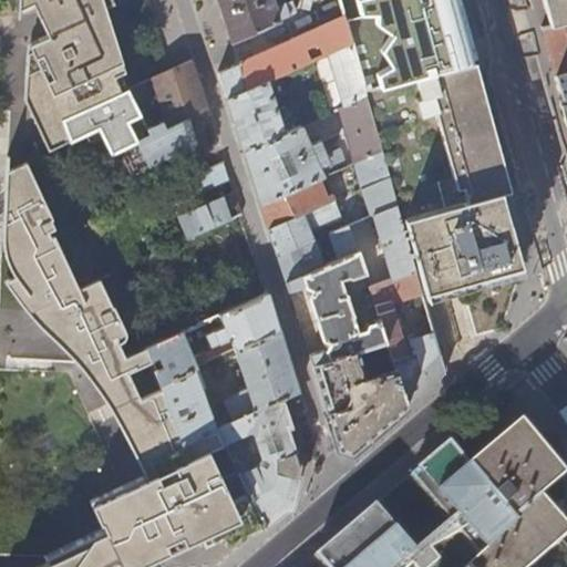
[(123,73),(115,50),(99,0),(13,0),(13,16),(16,16),(17,8),(22,6),(30,2),(32,9),(39,21),(45,35),(27,43),(22,100),(45,150),(72,138),(64,117),(123,92),(115,76),(123,73)]
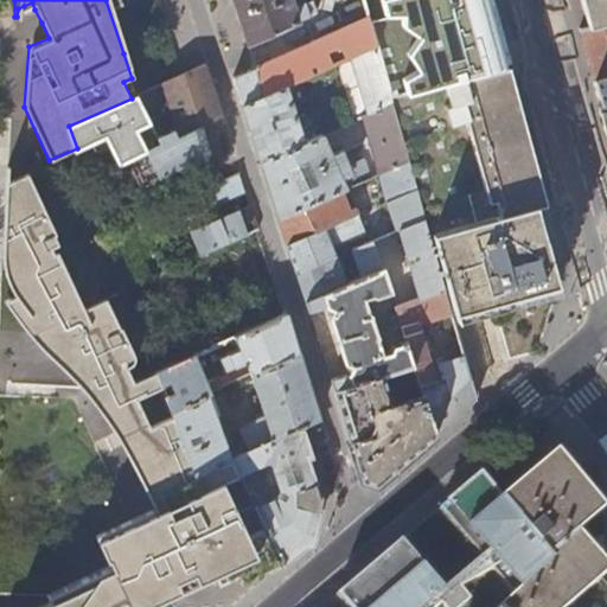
[(232,0),(234,0),(247,45),(318,17),(312,4),(293,11),(289,0),(232,0)]
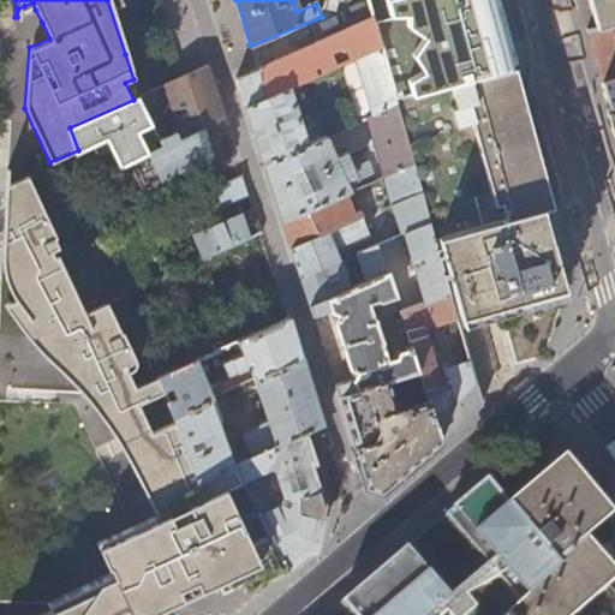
[(490,0),(408,0),(412,11),(375,21),(382,48),(398,101),(509,69),(497,25),(490,0)]
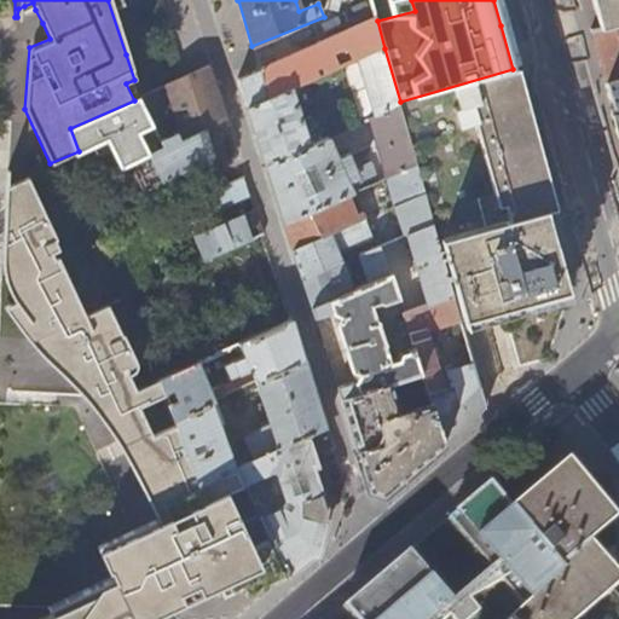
[(618,0),(591,0),(600,27),(618,21),(618,0)]
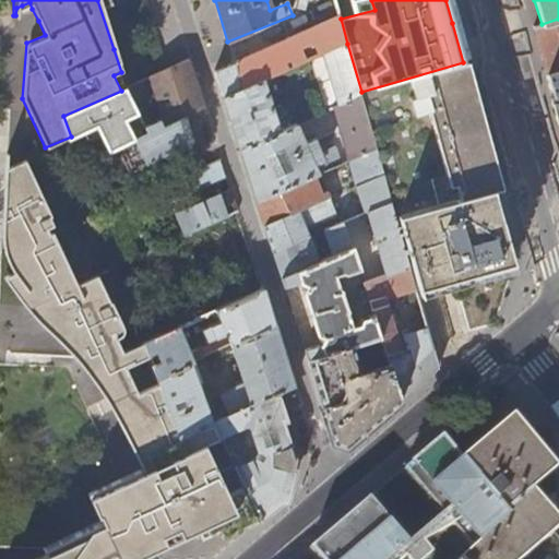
[(322,55),(347,44),(341,19),(214,70),(218,83),(223,97),(281,72),(290,68),(314,58),(322,55)]
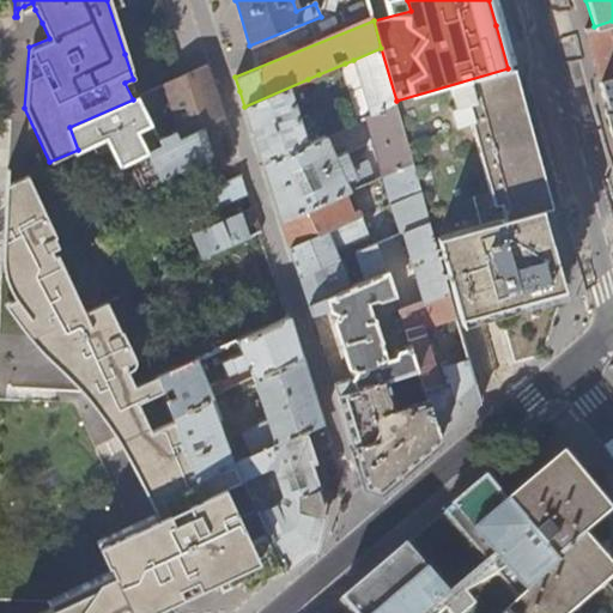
[(612,20),(594,26),(586,30),(593,55),(600,82),(612,77),(612,20)]
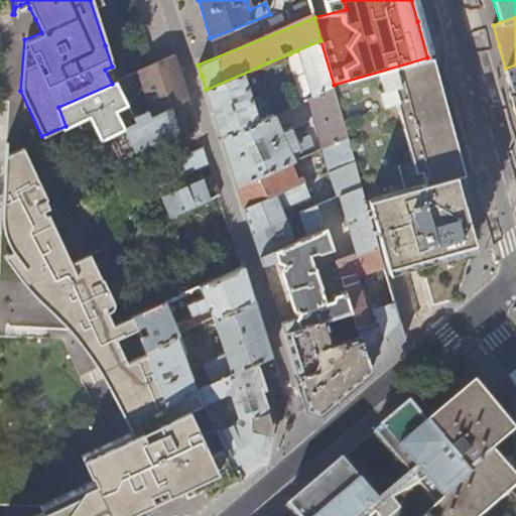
[(320,40),(297,50),(311,91),(301,95),(303,101),(308,99),(334,88),(334,85),(320,40)]
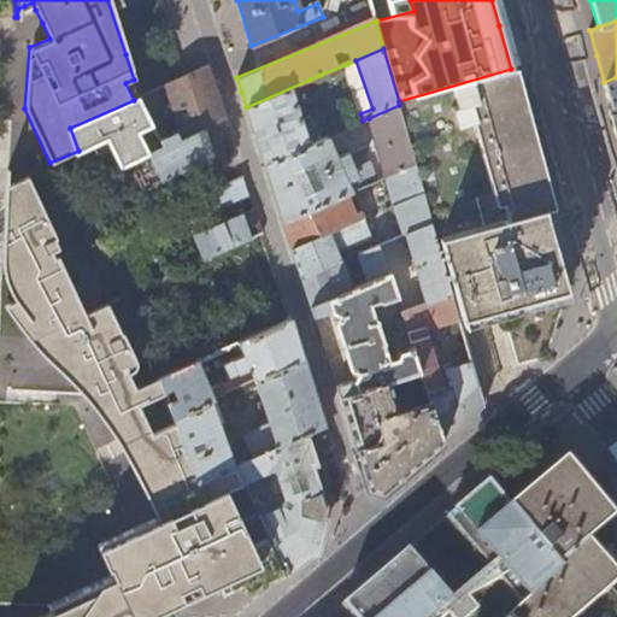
[(347,64),(321,75),(329,94),(356,82),(347,64)]
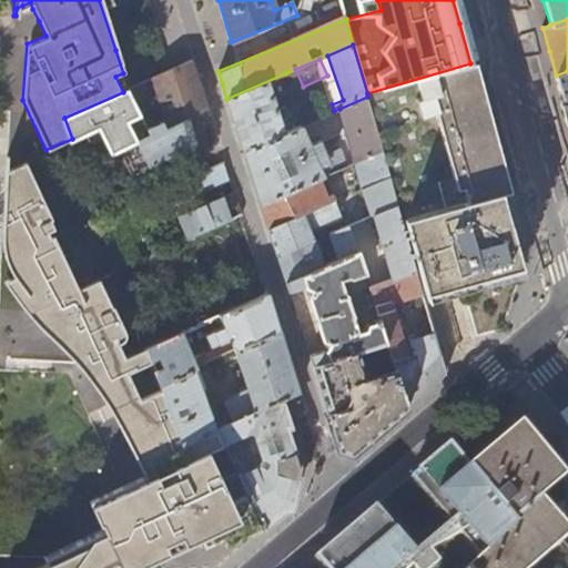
[(192,60),(150,79),(163,123),(165,129),(186,118),(206,109),(199,82),(192,60)]
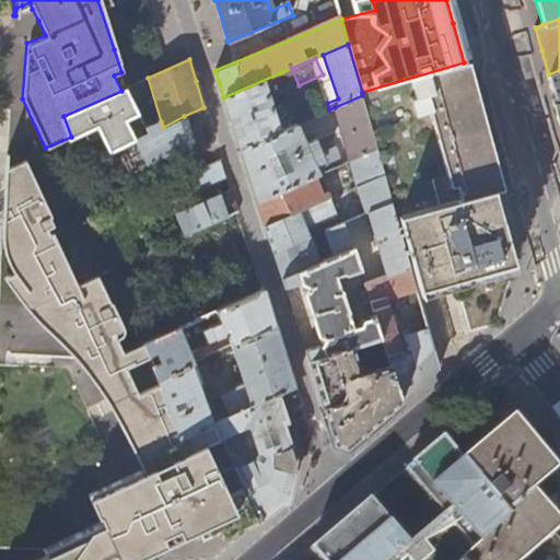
[(464,62),(362,92),(362,95),(377,150),(385,175),(392,200),(410,265),(417,288),(454,278),(468,330),(480,327),(494,324),(514,263),(500,208),(494,190),(503,188),(500,175),(488,132),(474,84),(467,61),(464,62)]
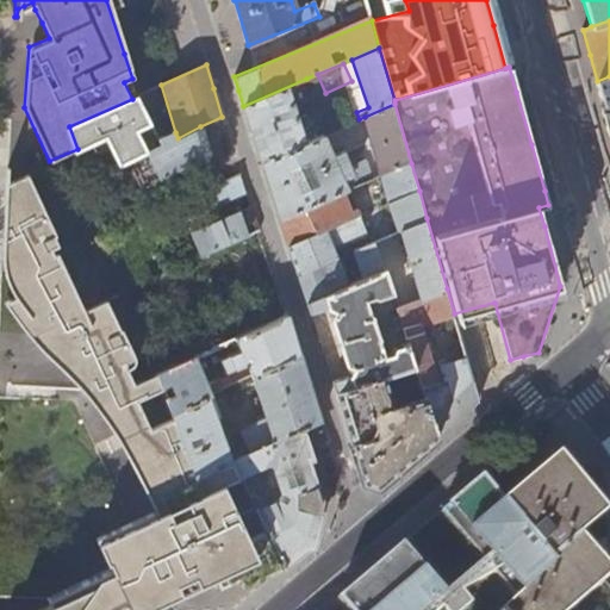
[(609,76),(597,81),(609,129),(609,76)]
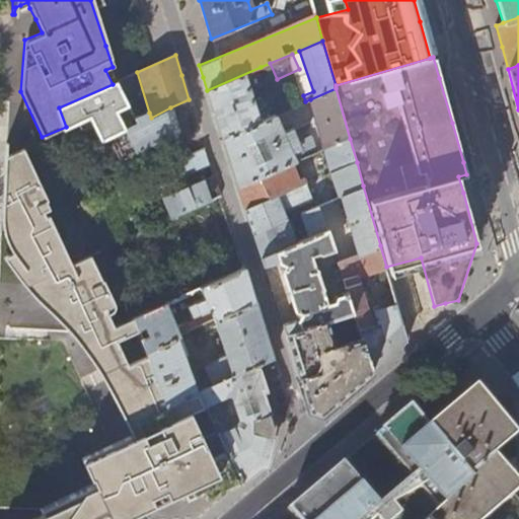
[(261,67),(207,90),(214,113),(222,138),(261,121),(250,89),(258,86),(255,77),(258,76),(260,78),(265,76),(261,67)]
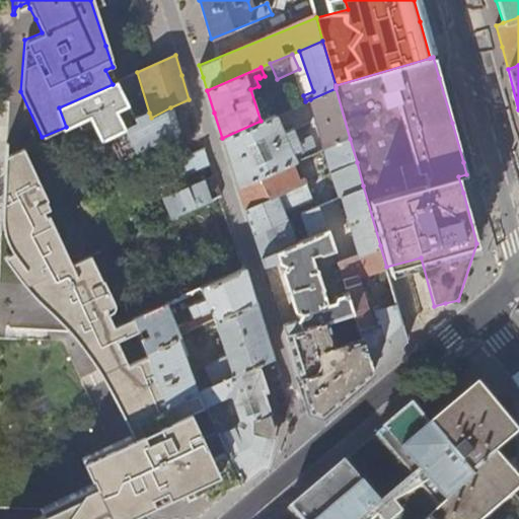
[(125,129),(118,114),(130,108),(118,81),(113,84),(59,107),(66,127),(67,129),(92,117),(91,114),(97,112),(100,118),(94,120),(102,140),(112,135),(125,129)]
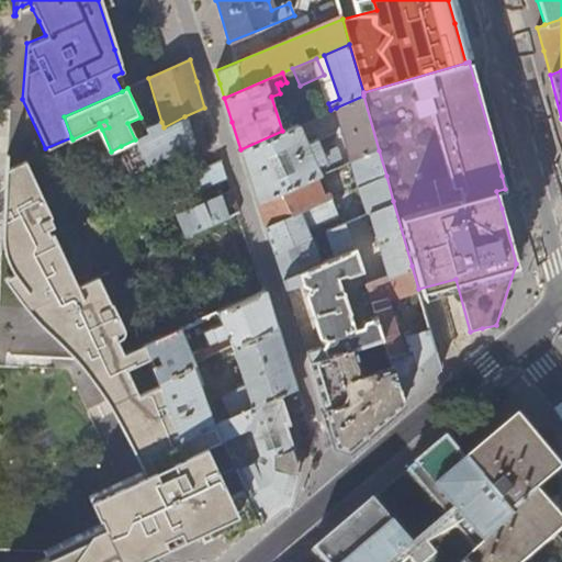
[(363,96),(336,108),(350,163),(379,150),(363,96)]
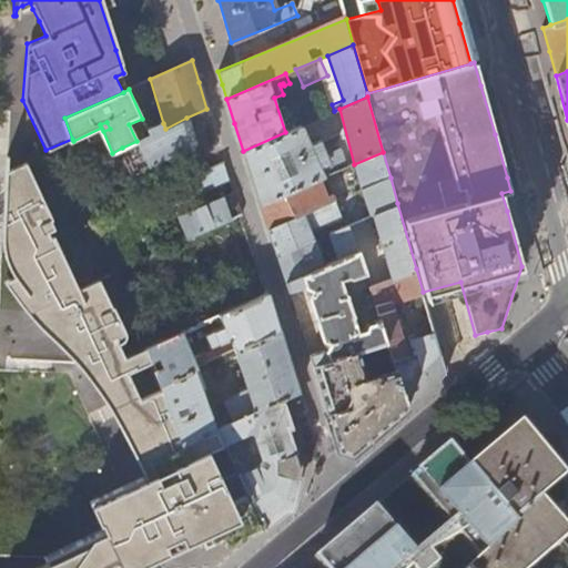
[(122,148),(134,173),(195,143),(191,130),(188,121),(186,118),(165,129),(163,123),(146,131),(149,137),(137,141),(122,148)]
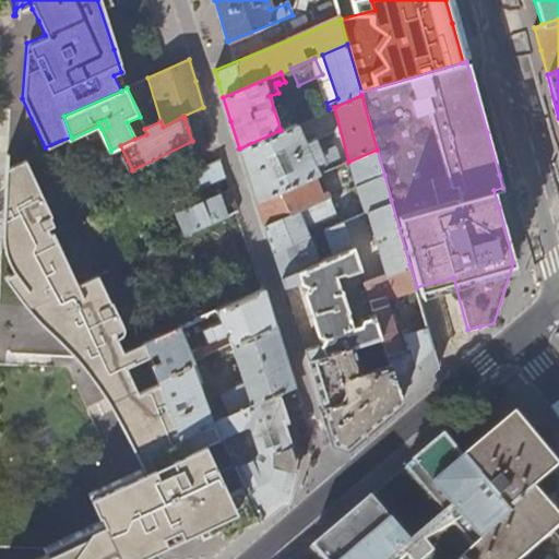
[(281,130),(239,149),(248,177),(256,200),(313,176),(332,168),(342,164),(335,143),(319,150),(316,137),(304,140),(299,122),(281,130)]
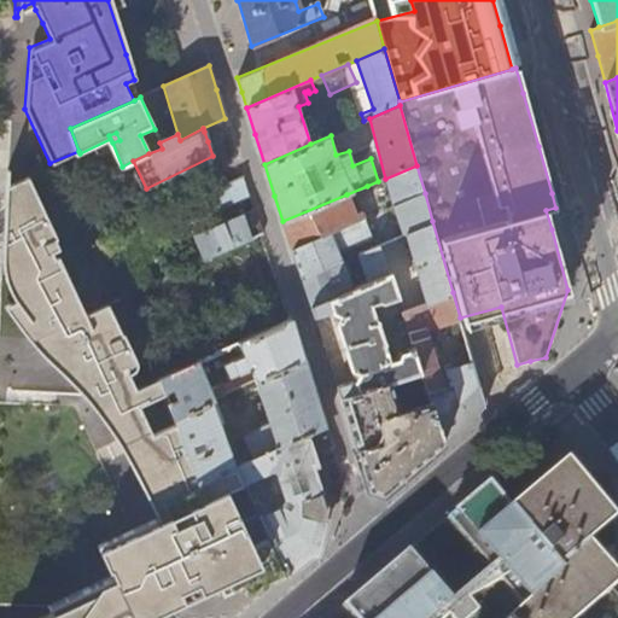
[(417,165),(385,179),(378,181),(367,186),(369,192),(386,185),(392,207),(425,193),(417,165)]
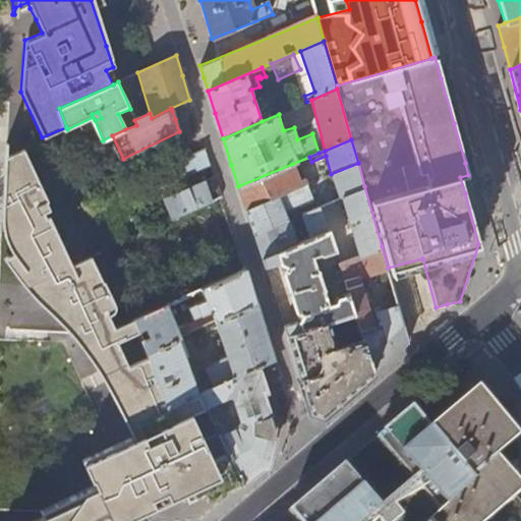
[(220,472),(181,488),(187,501),(204,495),(206,500),(241,485),(242,484),(199,394),(169,407),(149,352),(145,340),(141,331),(136,319),(117,327),(112,313),(121,310),(107,279),(105,280),(94,255),(74,264),(51,216),(48,217),(46,212),(52,209),(48,200),(49,199),(23,150),(6,157),(6,142),(3,142),(3,222),(5,235),(12,251),(14,254),(17,259),(19,264),(23,268),(13,272),(72,337),(106,385),(130,438),(192,411),(220,472)]
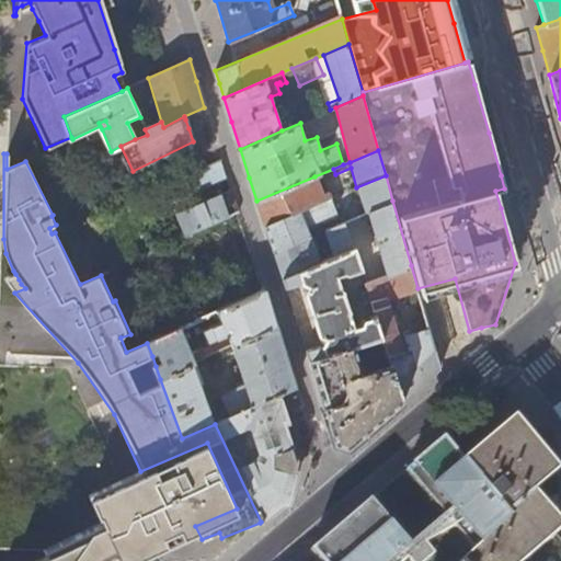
[(132,207),(138,220),(205,186),(226,179),(220,161),(202,169),(187,175),(189,178),(132,207)]
